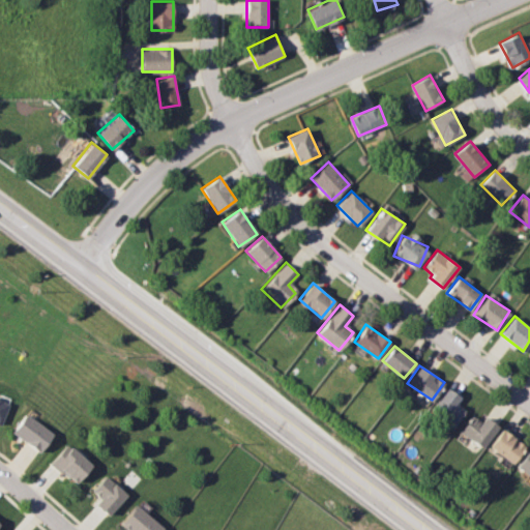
[(457,402),(461,396),(447,386),(431,408),(453,424),(465,409),(457,402)]
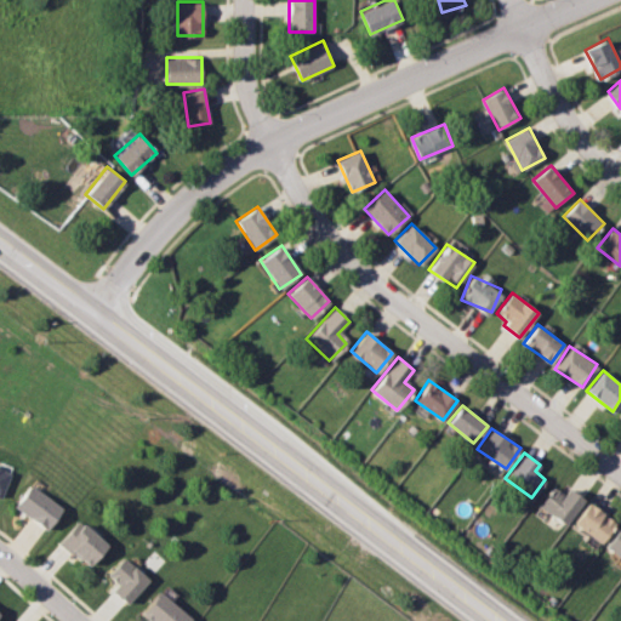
[(11,466),(0,463),(0,494),(1,495),(11,466)]
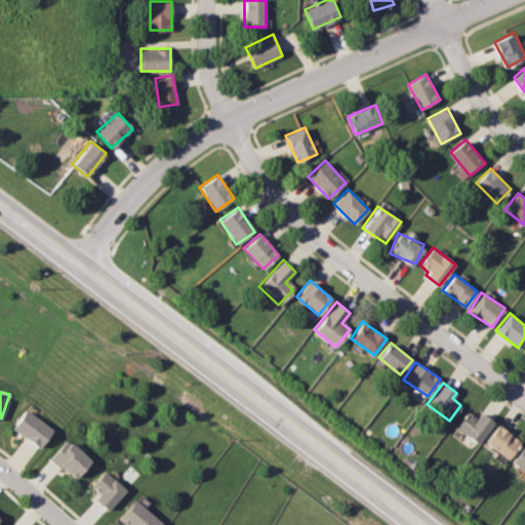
[(12,428),(41,447),(53,428),(26,408),(12,428)]
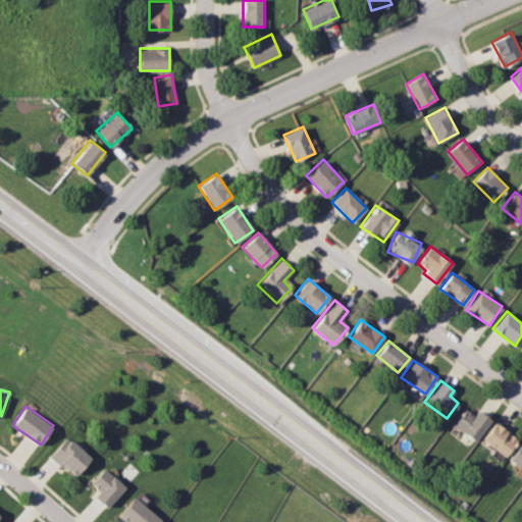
[(475,439),(491,418),(478,408),(473,415),(465,409),(454,423),(475,439)]
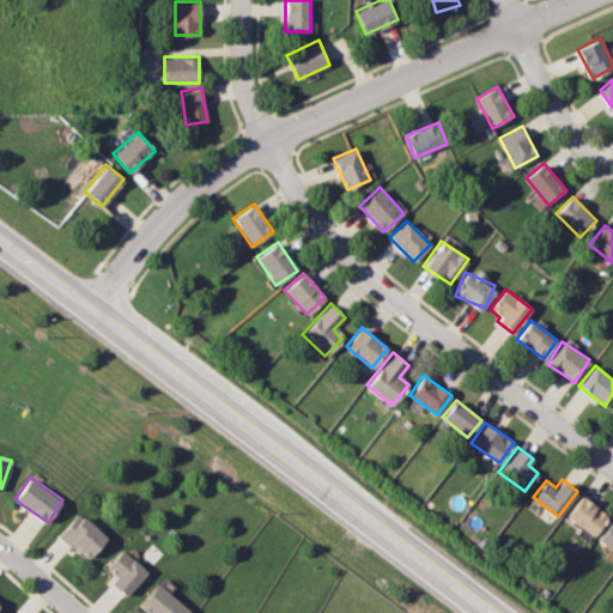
[(566,515),(593,534),(608,515),(581,495),(566,515)]
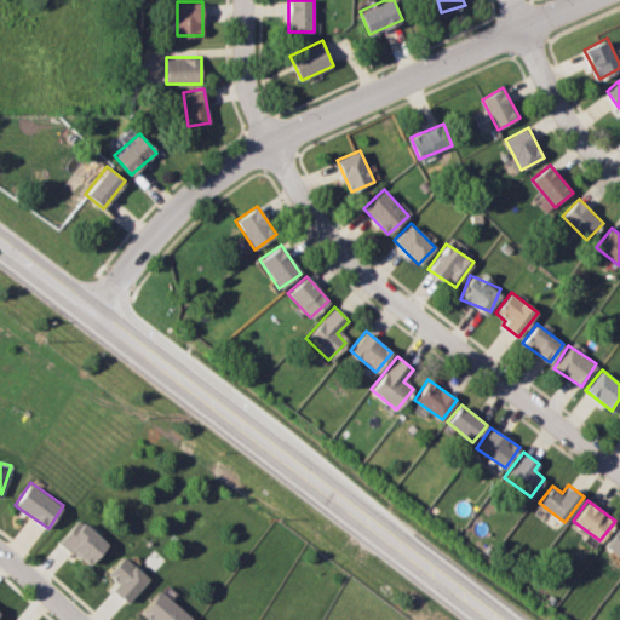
[(109,544),(80,517),(59,540),(89,566),(109,544)]
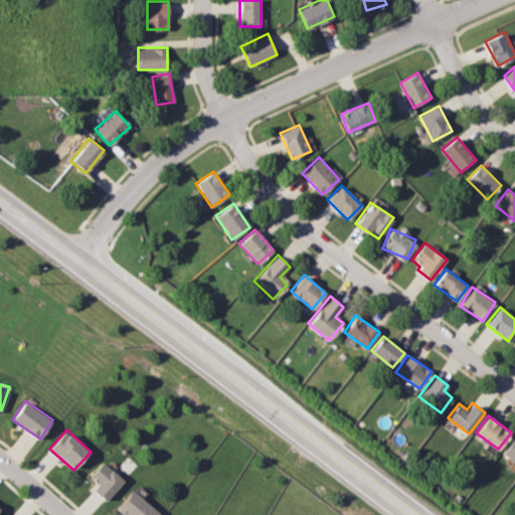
[(514,435),(502,452),(514,462),(514,435)]
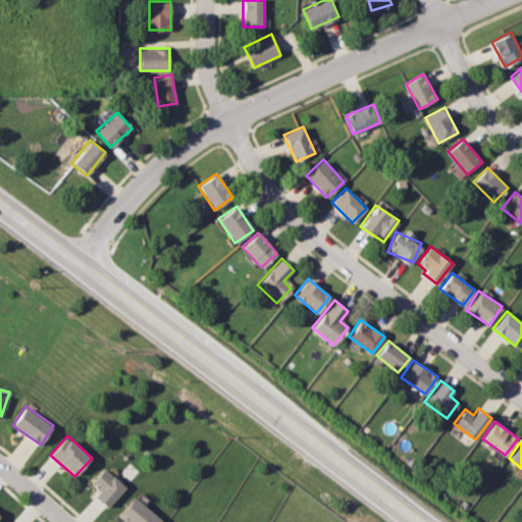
[(99,490),(95,494),(109,507),(126,487),(105,468),(91,483),(99,490)]
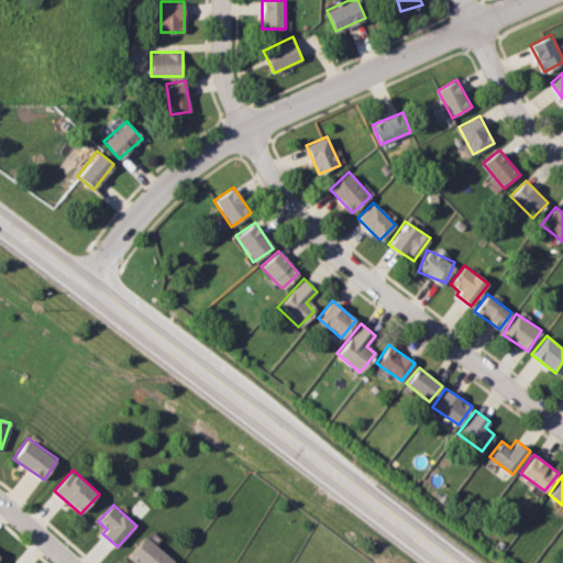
[(127,555),(135,562),(172,562),(173,561),(144,536),(127,555)]
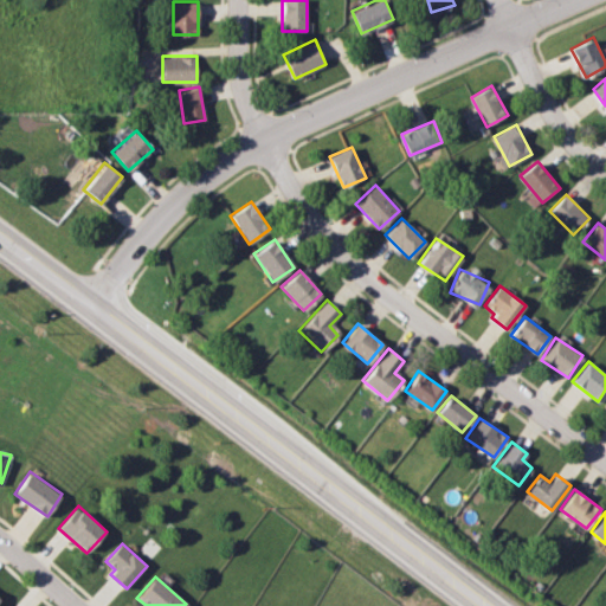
All buildings are outlined.
